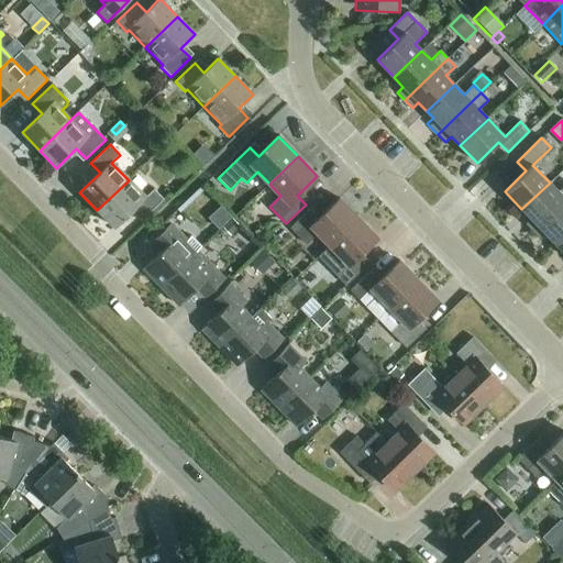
[(129,180),(97,210),(114,228),(134,209),(144,219),(163,200),(154,189),(145,197),(129,180)]
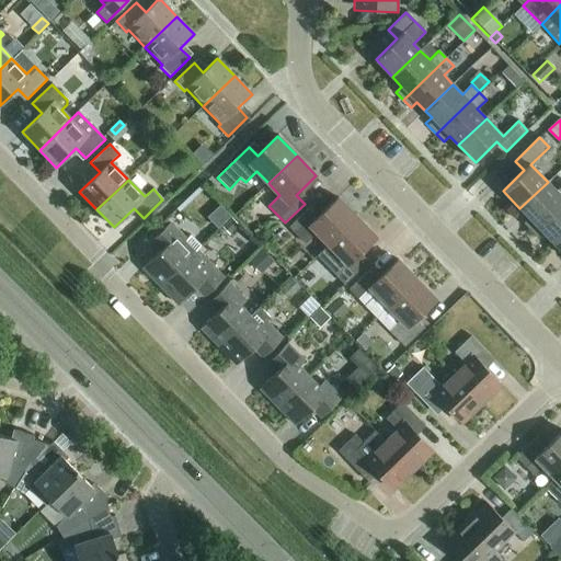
[(523,224),(530,231),(560,201),(560,186),(557,191),(548,182),(519,208),(529,218),(523,224)]
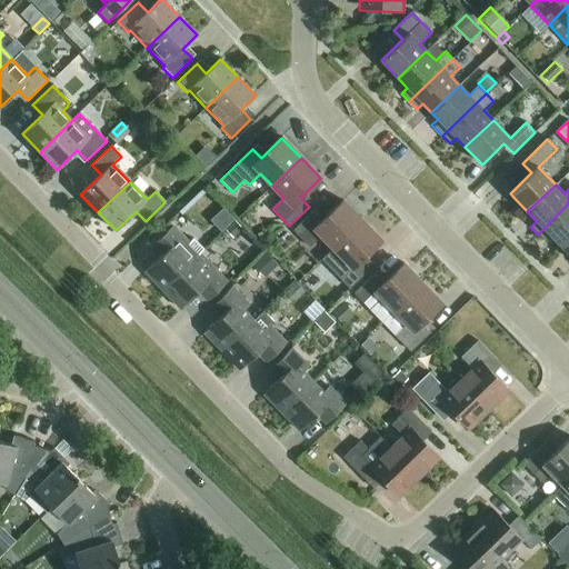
[(321,237),(332,249),(361,221),(342,201),(321,221),(313,211),(293,231),(309,248),(321,237)]
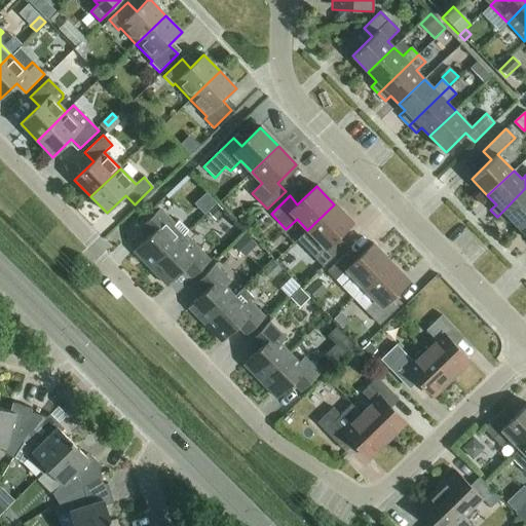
[(510,219),(518,227),(525,220),(525,188),(497,217),(504,224),(510,219)]
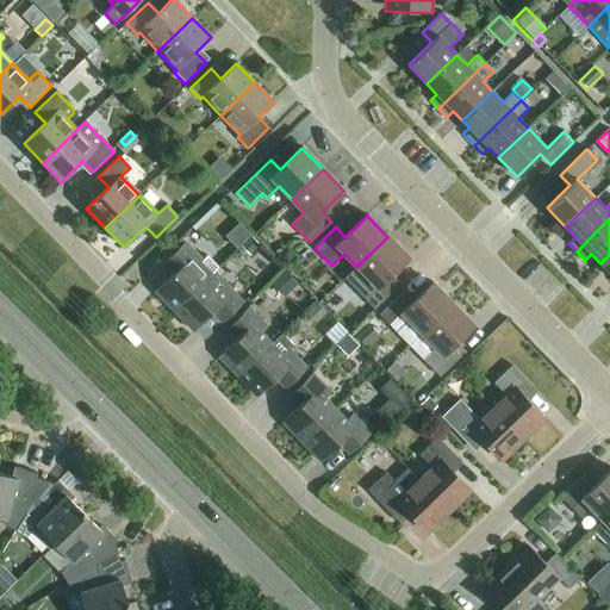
[(387,237),(356,267),(369,280),(358,292),(374,310),(396,290),(386,280),(409,259),(387,237)]
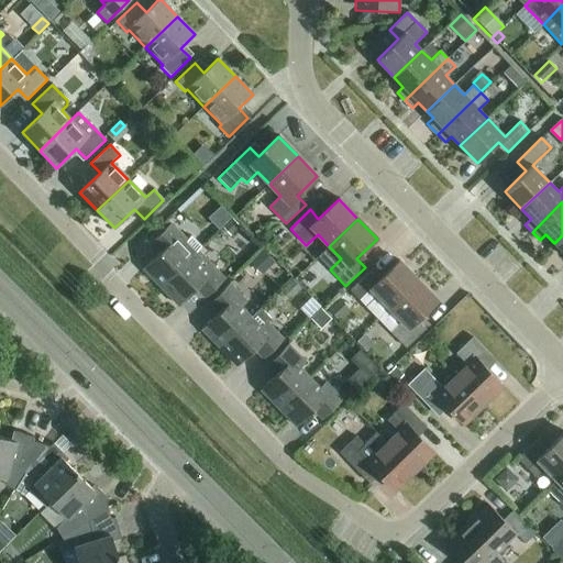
[(232,220),(223,228),(230,235),(239,227),(232,220)]
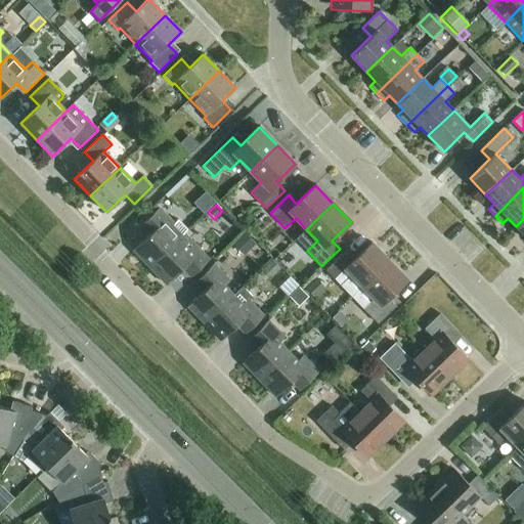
[(133,251),(149,268),(184,234),(187,230),(178,220),(174,224),(159,208),(140,226),(148,235),(133,251)]
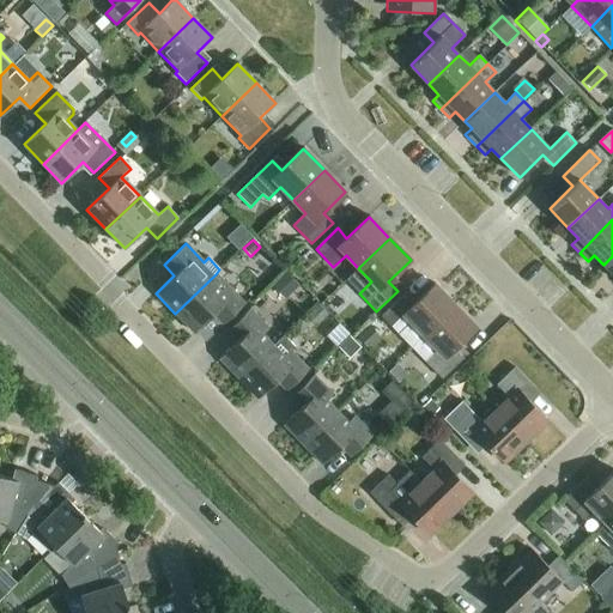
[(299,285),(286,272),(273,285),(286,298),(299,285)]
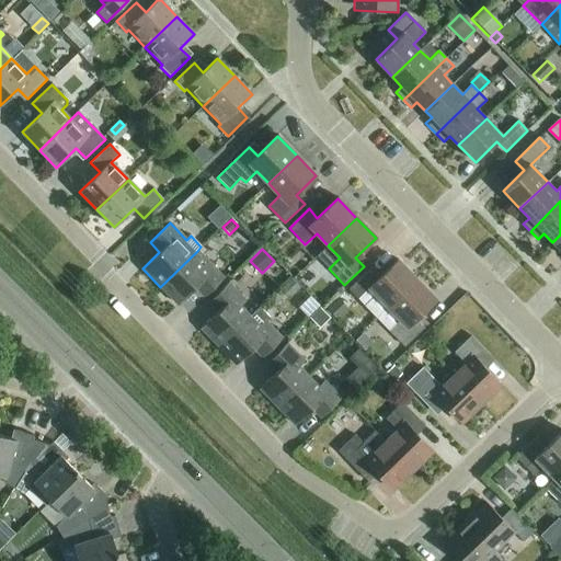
[(197,251),(160,287),(178,305),(195,288),(204,298),(224,278),(206,261),(197,251)]
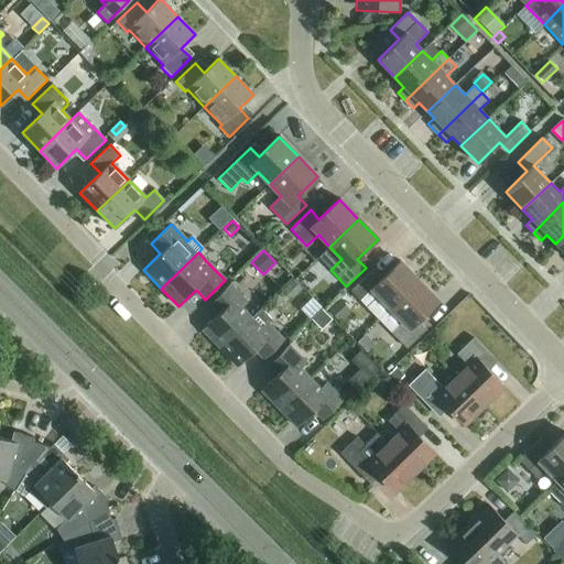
[(350,291),(379,321),(419,282),(400,261),(379,281),(370,272),(350,291)]
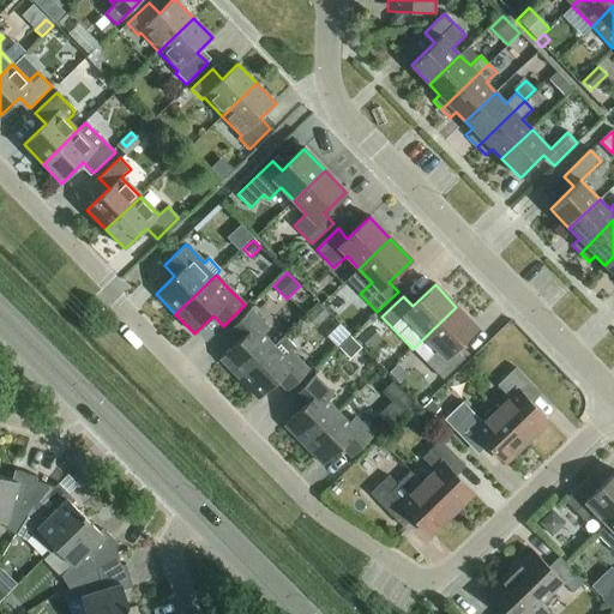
[(319,325),(329,315),(319,306),(309,314),(319,325)]
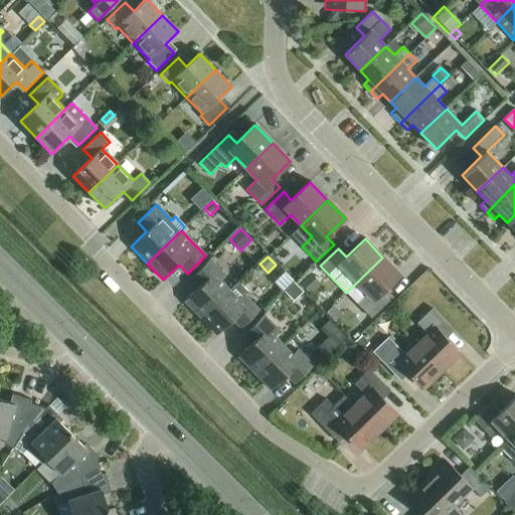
[(382,258),(346,293),(371,319),(389,301),(381,293),(399,276),(382,258)]
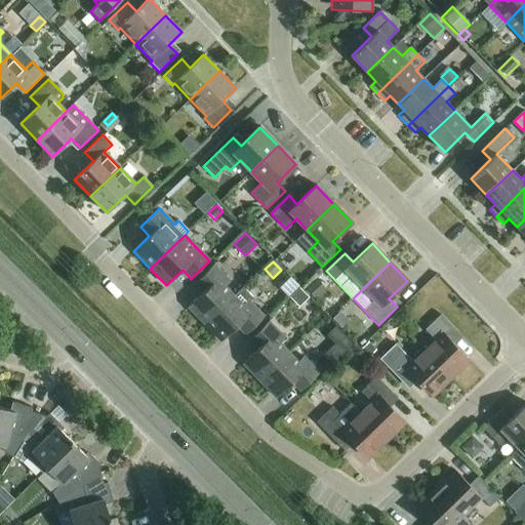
[(188,308),(204,325),(234,296),(225,287),(230,282),(213,265),(195,283),(203,292),(188,308)]
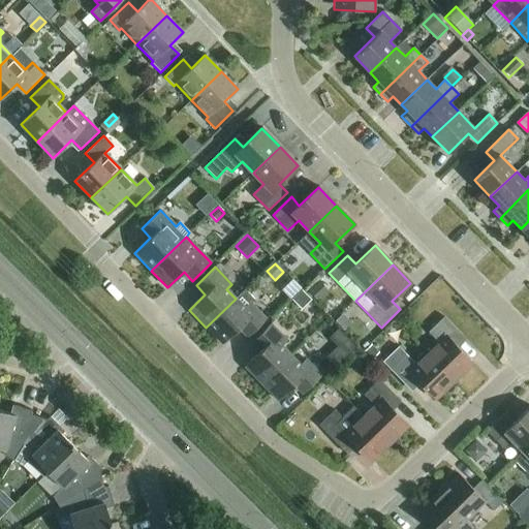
[(319,282),(308,291),(315,299),(325,289),(319,282)]
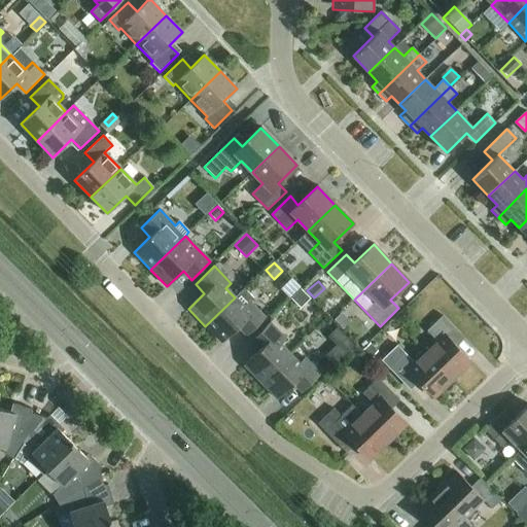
[(301,309),(310,300),(301,289),(291,300),(301,309)]
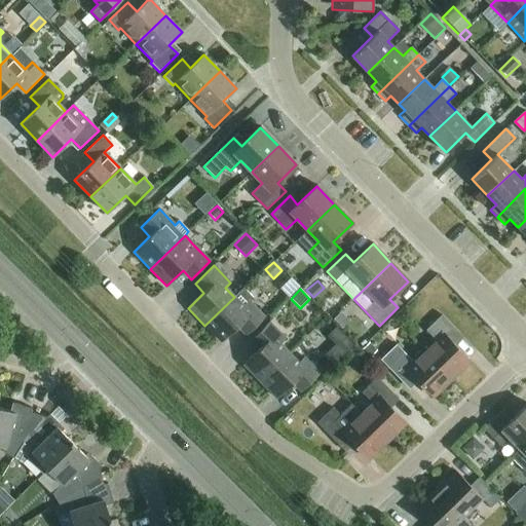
[(234,297),(204,326),(222,342),(237,327),(246,336),(265,317),(249,301),(243,306),(234,297)]
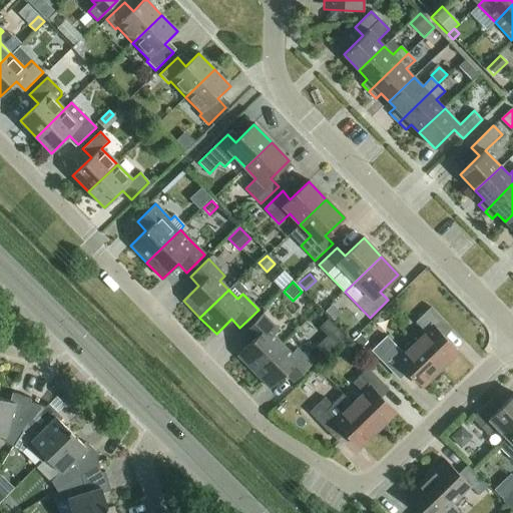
[(426,333),(415,344),(440,370),(458,352),(440,334),(448,326),(431,308),(416,323),(426,333)]
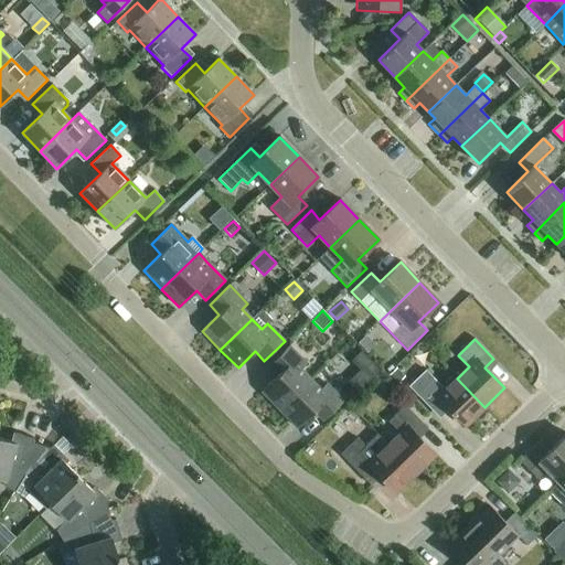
[(262,392),(279,411),(311,380),(301,370),(307,364),(289,345),(269,365),(278,375),(262,392)]
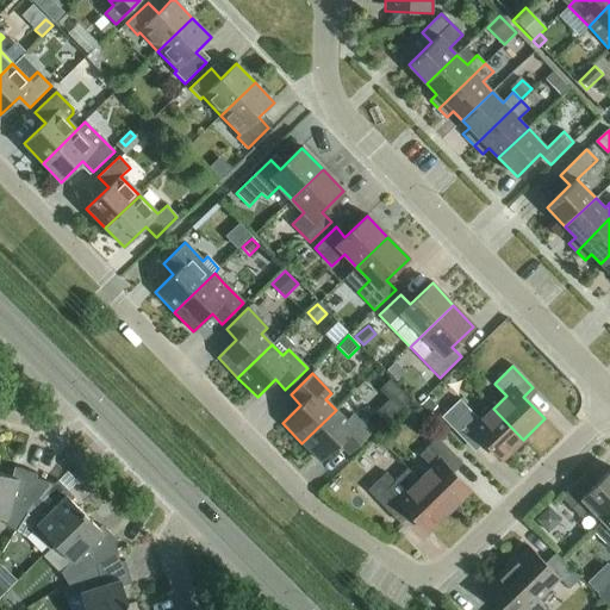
[(428,399),(421,405),(429,414),(436,406),(428,399)]
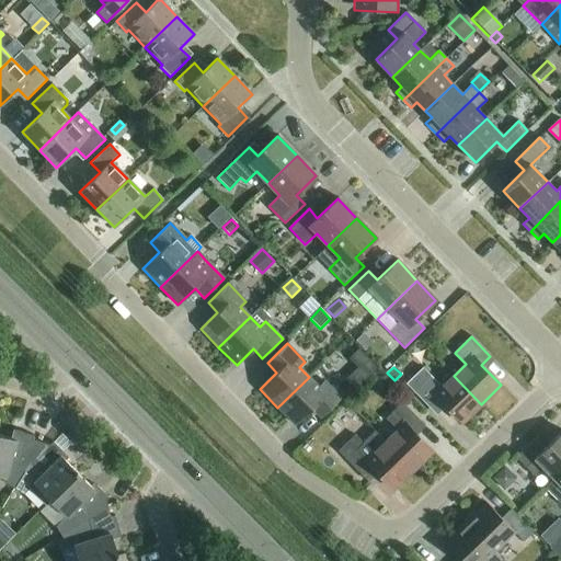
[(481,404),(454,376),(441,387),(423,368),(407,385),(433,412),(442,403),(461,423),(481,404)]
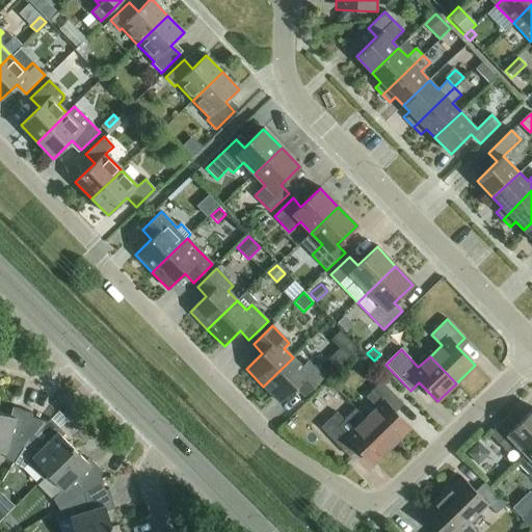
[(293,357),(263,387),(280,403),(296,388),(304,397),(323,378),(307,362),(301,367),(293,357)]
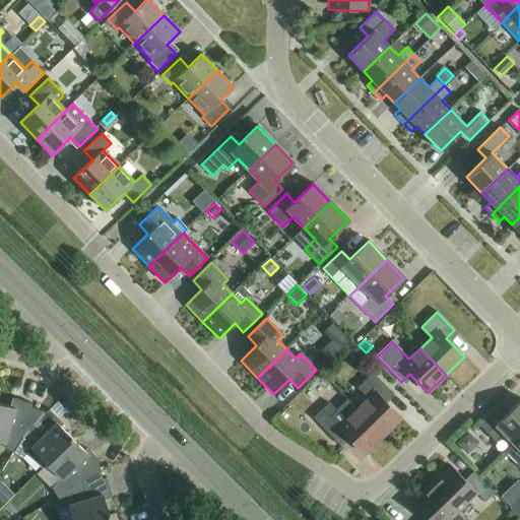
[(358,408),(356,409),(382,436),(400,418),(382,399),(390,391),(373,374),(358,388),(368,399),(358,408)]
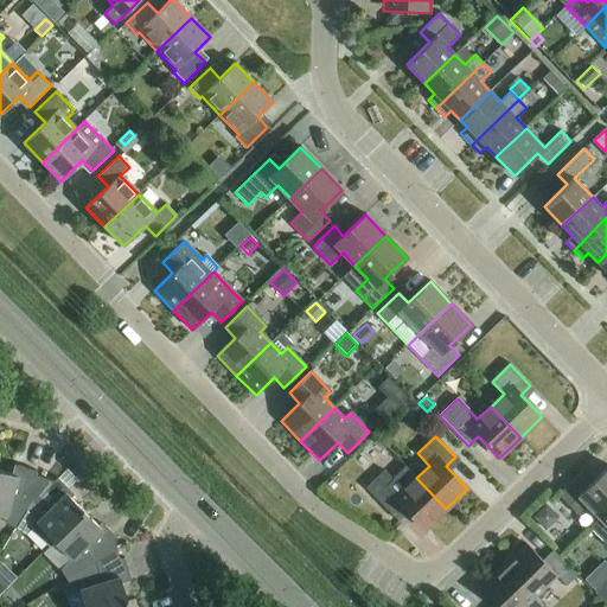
[(2,522),(16,529),(45,479),(34,477),(37,472),(19,466),(17,477),(0,471),(0,515),(4,516),(2,522)]
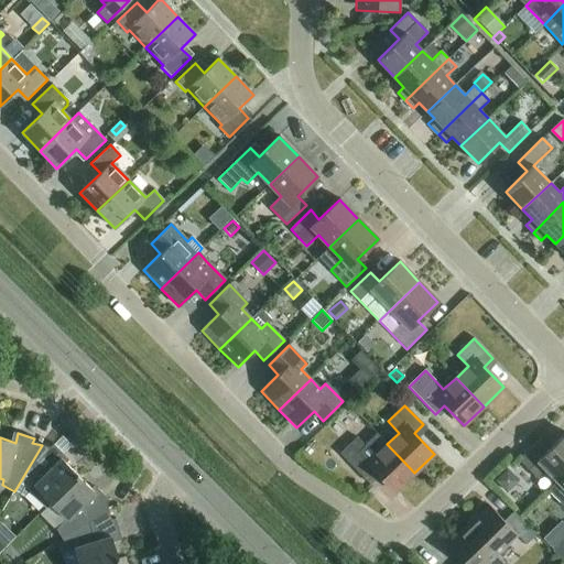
[(414,473),(387,444),(388,443),(378,434),(365,446),(357,437),(340,454),(366,480),(375,472),(394,492),(414,473)]
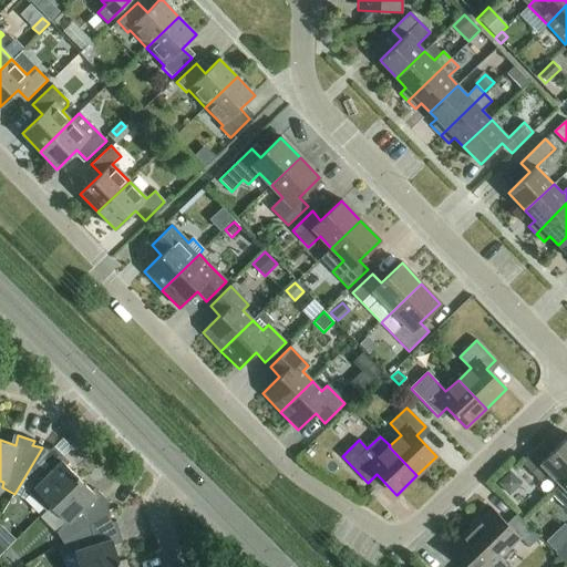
[(548,472),(560,484),(566,477),(566,436),(554,450),(544,440),(521,463),(539,482),(548,472)]
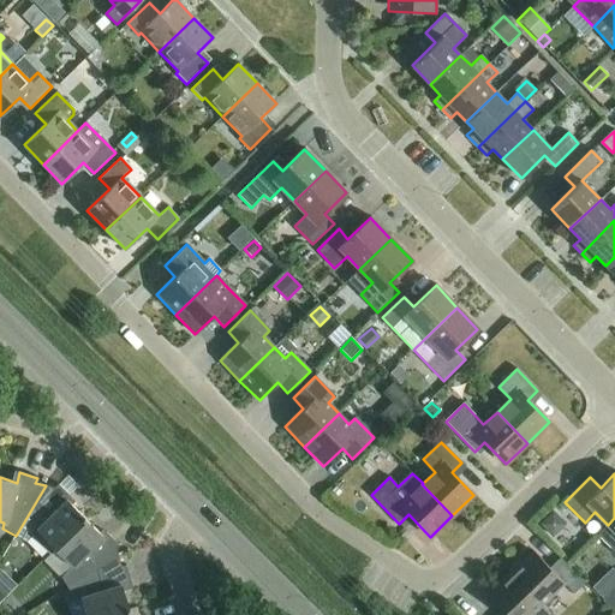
[(37,531),(55,549),(85,519),(67,501),(70,497),(58,485),(54,488),(46,485),(16,536),(25,543),(37,531)]
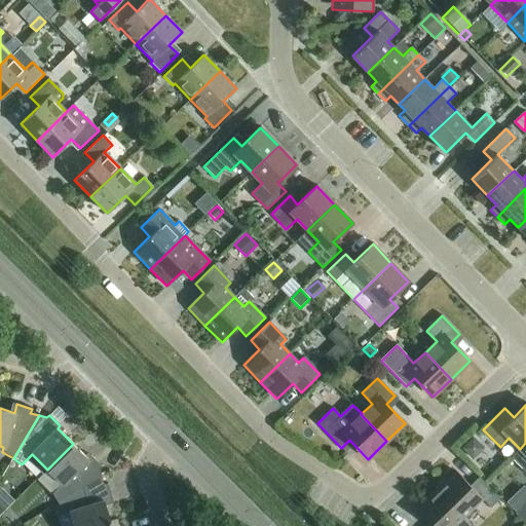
[(525,443),(520,449),(511,457),(521,468),(525,473),(525,443)]
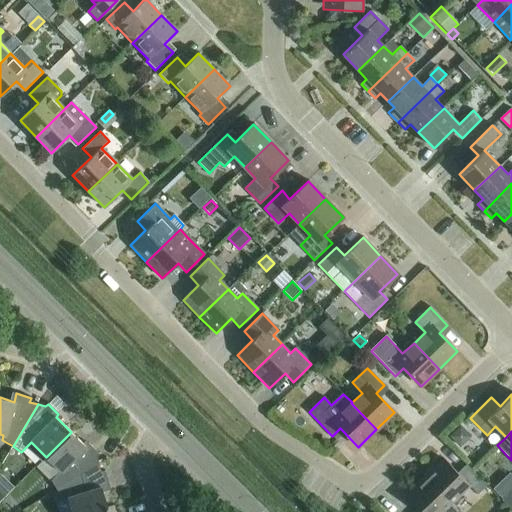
[(51,481),(56,490),(98,464),(96,457),(99,454),(88,444),(85,447),(71,432),(46,457),(61,472),(51,481)]
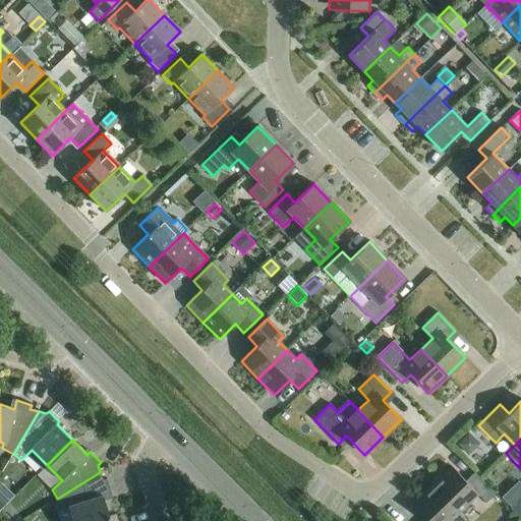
[(452,468),(432,486),(458,513),(477,495),(485,503),(495,495),(474,472),(465,481),(452,468)]
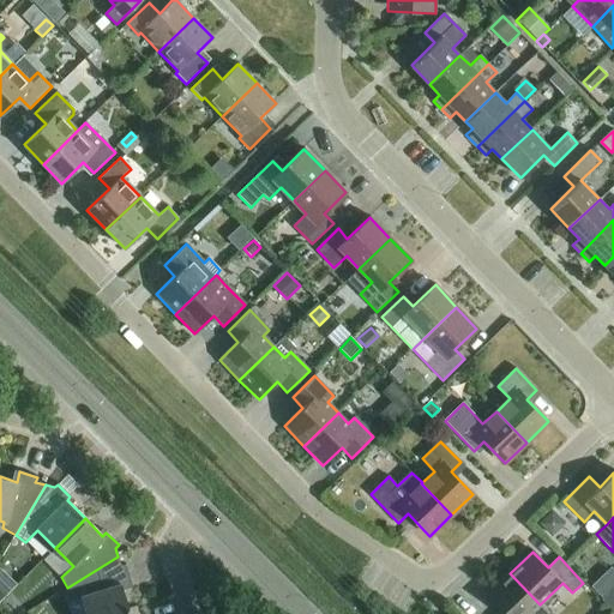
[(80,597),(85,613),(113,613),(128,609),(121,585),(131,582),(126,565),(121,566),(118,557),(67,588),(76,600),(80,597)]
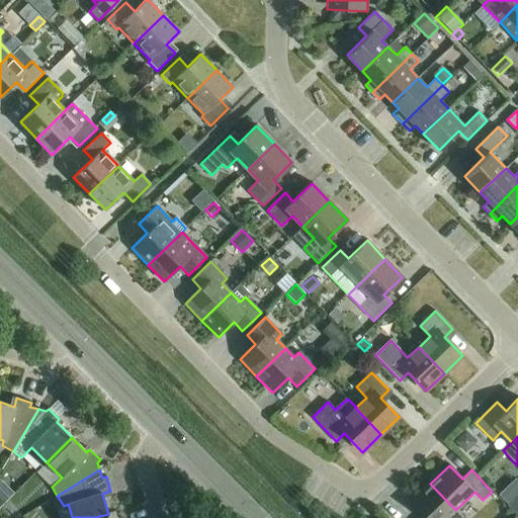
[(517,509),(517,476),(516,475),(500,493),(517,509)]
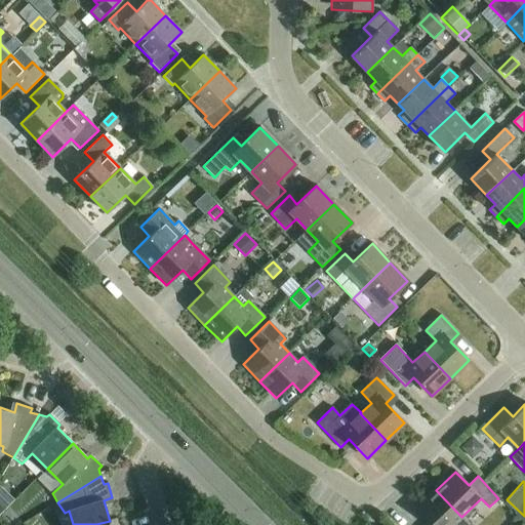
[(470,524),(461,517),(436,490),(416,509),(430,523),(427,524),(470,524)]
